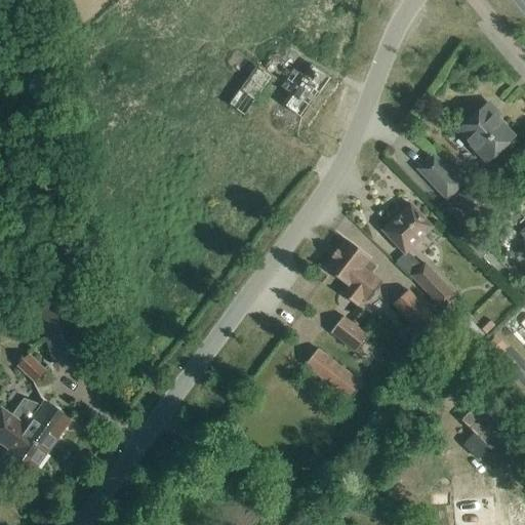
[(293,70),(280,88),(288,93),(280,105),(301,119),(330,79),(311,65),(303,76),(293,70)]
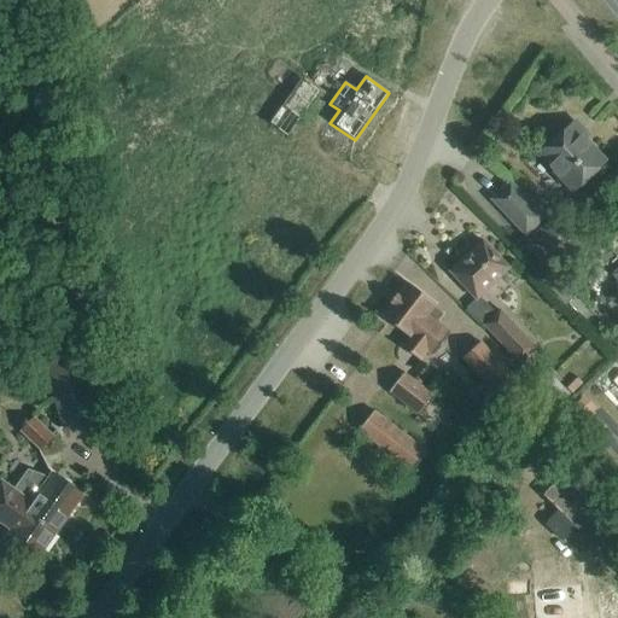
[(268,122),(287,136),(320,93),(301,79),(268,122)]
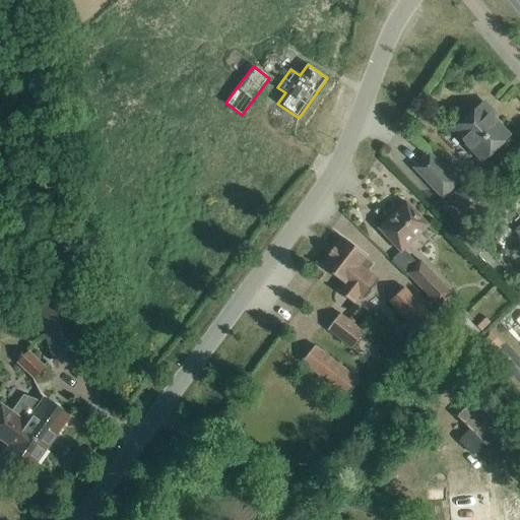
[(482,161),(509,136),(480,106),(454,131),(482,161)]
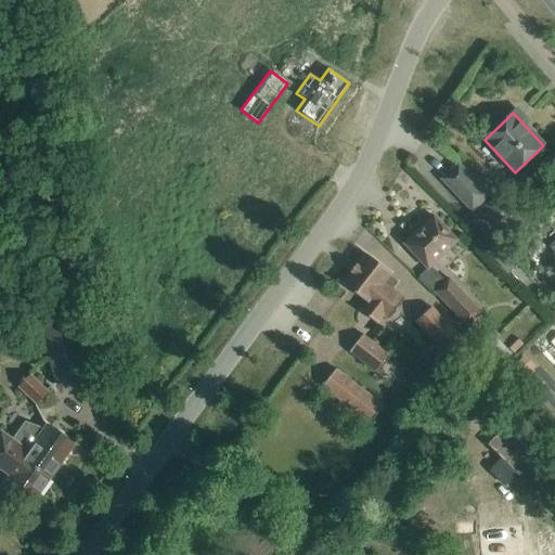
[(443,180),(473,211),(489,196),(459,165),(443,180)]
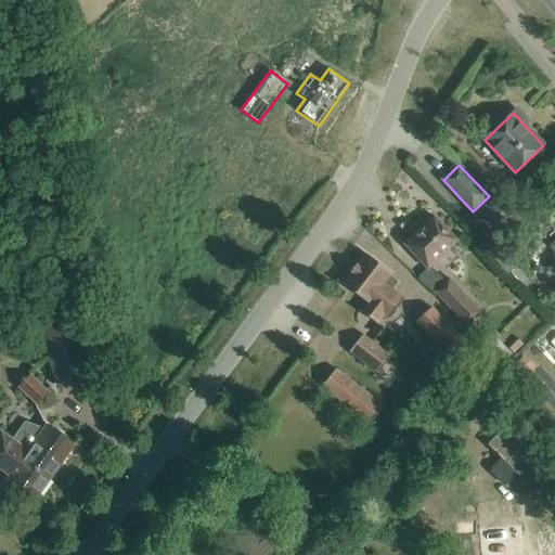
[(512,204),(501,191),(481,208),(493,221),(512,204)]
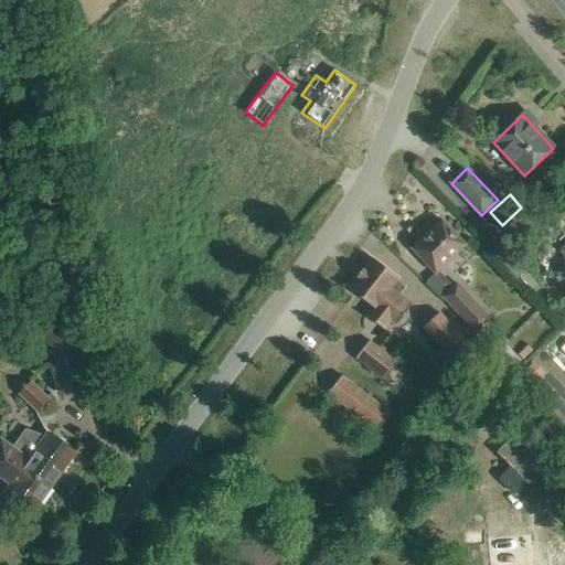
[(466,245),(441,220),(411,248),(435,274),(466,245)]
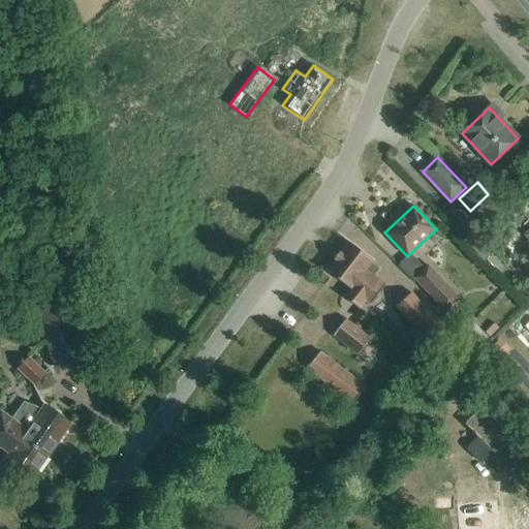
[(371,263),(373,260),(349,242),(340,253),(339,252),(334,259),(335,260),(327,271),(349,288),(343,297),(360,309),(366,301),(371,305),(385,285),(374,276),(379,270),(371,263)]
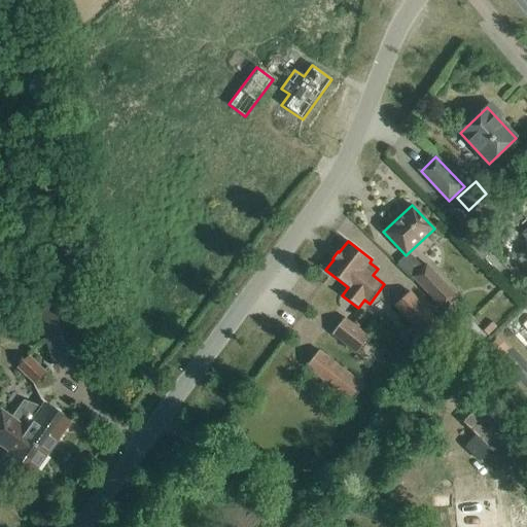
[(438,306),(448,315),(457,307),(452,302),(457,297),(425,262),(411,277),(415,282),(438,306)]
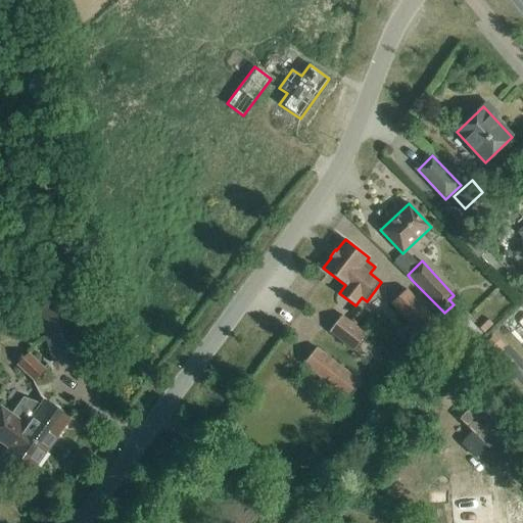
[(444,330),(407,290),(391,303),(429,344),(444,330)]
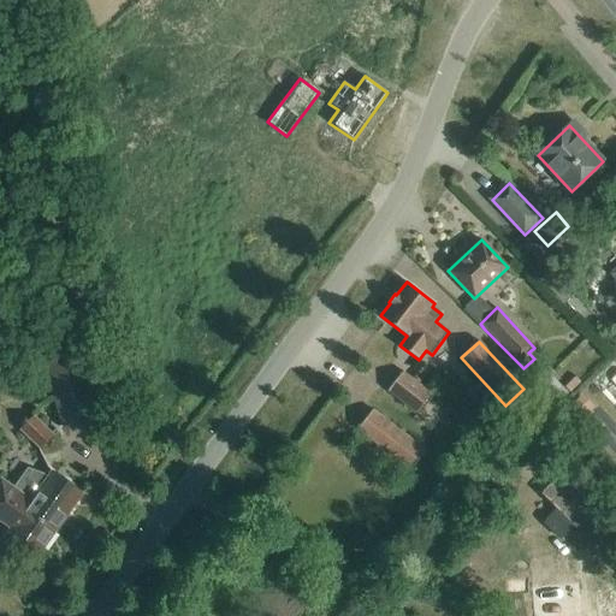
[(84,349),(46,361),(66,426),(104,414),(84,349)]
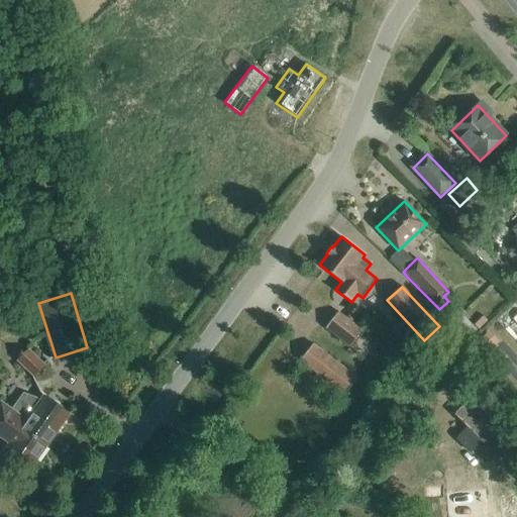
[(338,312),(325,328),(351,348),(364,332),(338,312)]
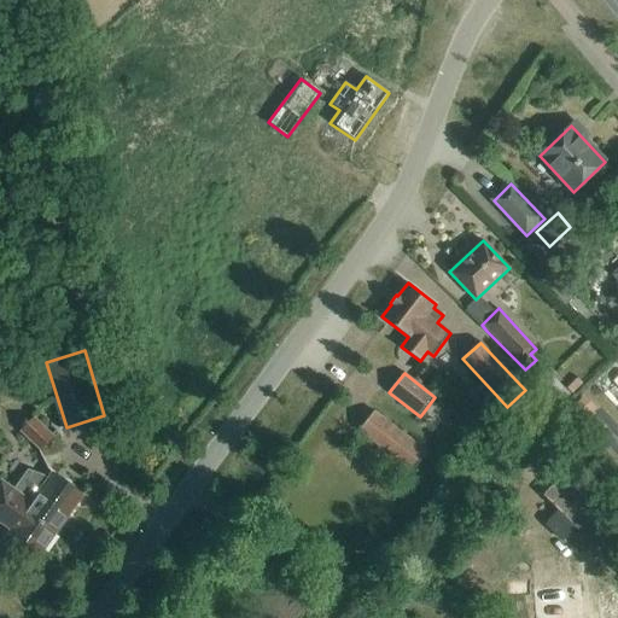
[(579,401),(570,410),(581,423),(592,413),(579,401)]
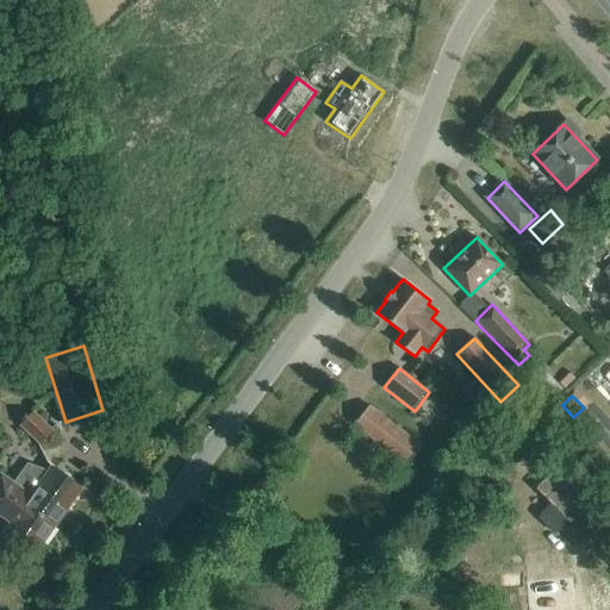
[(422,447),(368,406),(354,425),(406,466),(422,447)]
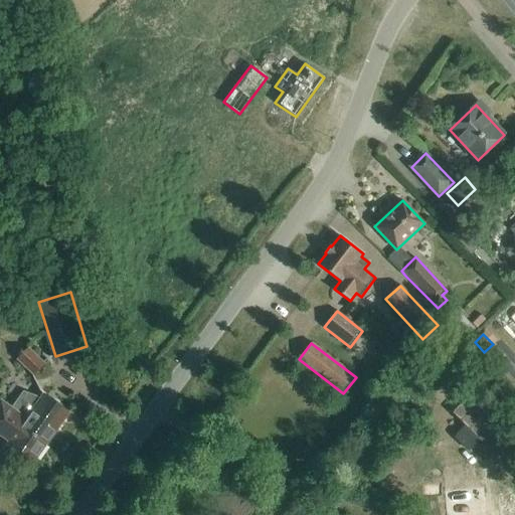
[(16,359),(18,361),(33,375),(44,363),(27,347),(16,359)]
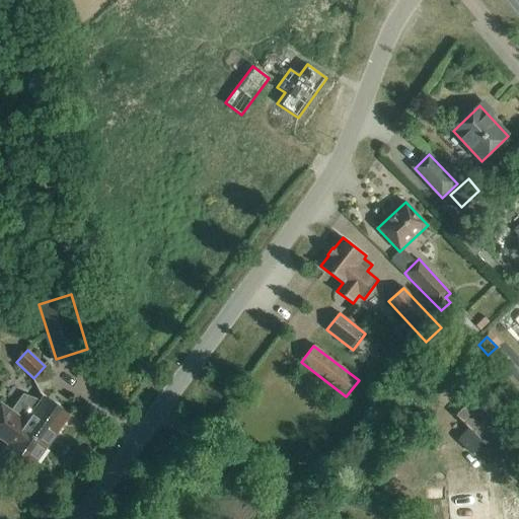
[(40,400),(25,420),(12,411),(1,402),(0,402),(0,439),(8,445),(18,452),(34,464),(69,416),(53,403),(43,396),(40,400)]
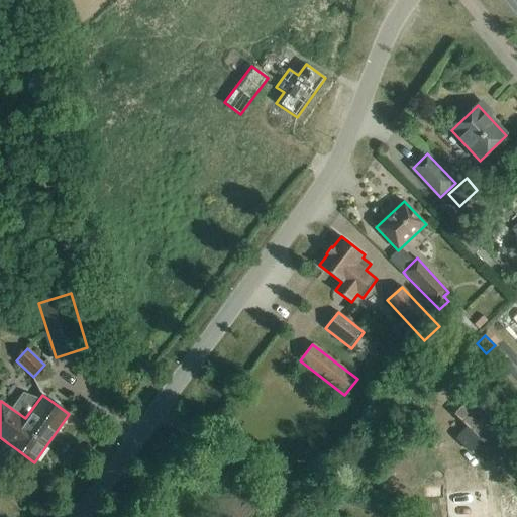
[(471,396),(452,414),(497,457),(514,439),(471,396)]
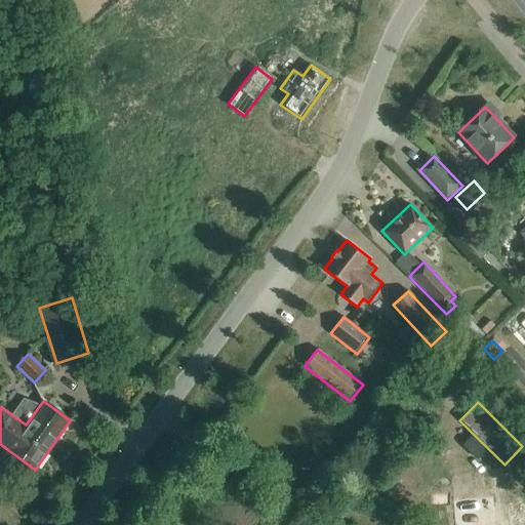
[(422,473),(402,483),(414,506),(429,497),(429,496),(434,493),(434,494),(441,508),(469,492),(445,449),(418,465),(422,473)]
